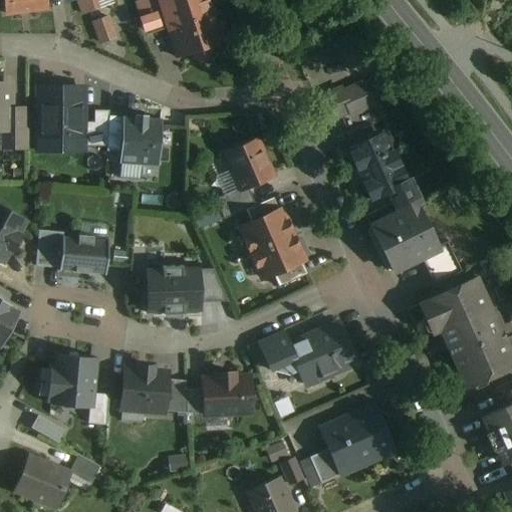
[(4,0),(6,12),(48,7),(46,0),(4,0)]
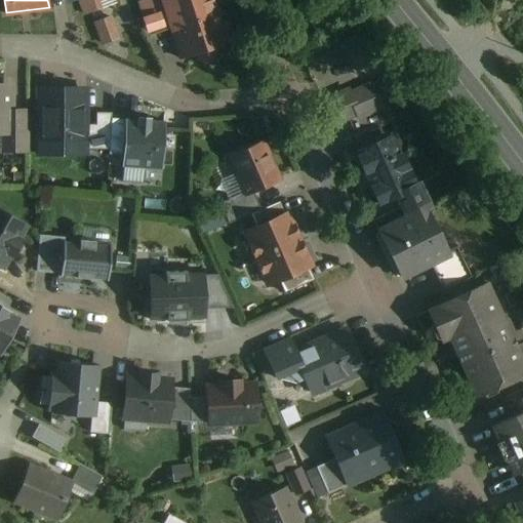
[(80,0),(85,12),(102,6),(98,0),(80,0)]
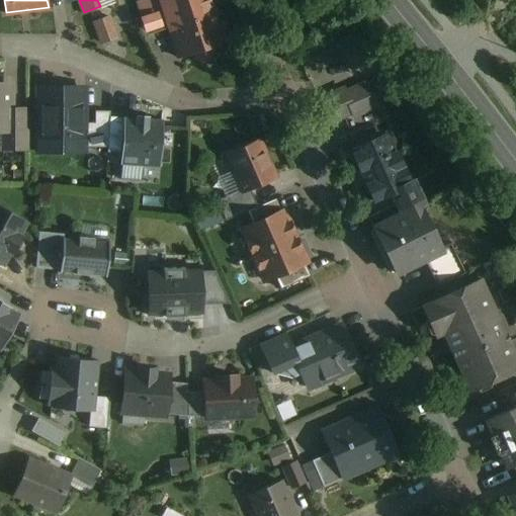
[(132,14),(124,0),(115,0),(113,1),(121,19),(132,14)]
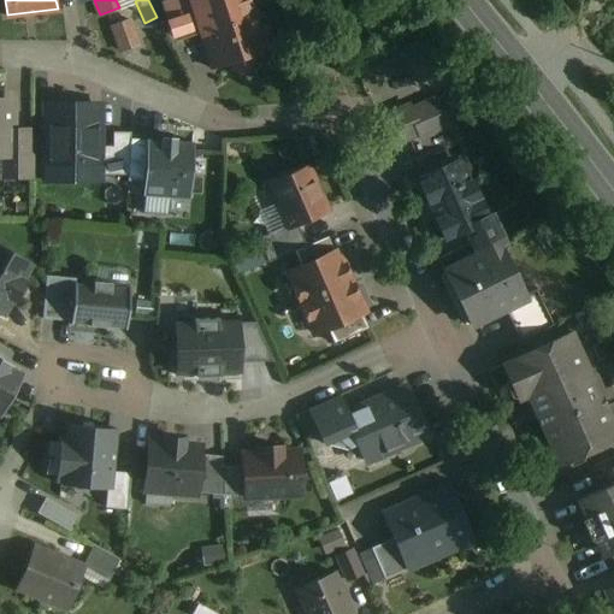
[(269,48),(253,0),(190,0),(213,66),(269,48)]
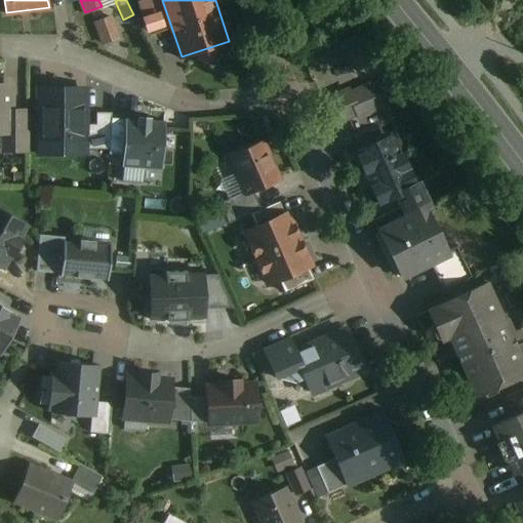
[(116,11),(97,18),(107,42),(125,35),(116,11)]
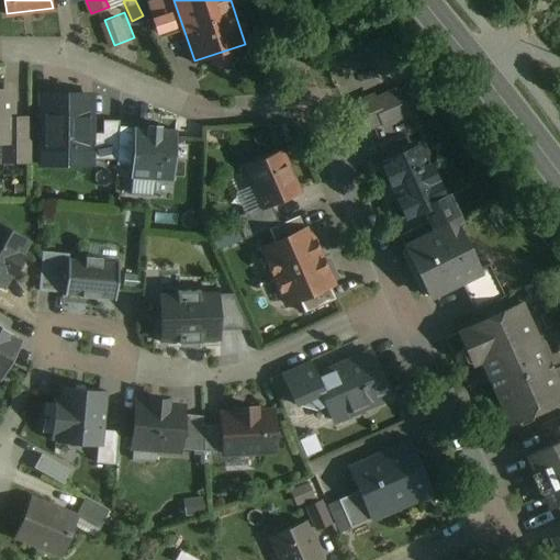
[(399,89),(376,99),(373,94),(349,107),(360,131),(382,120),(384,124),(410,113),(399,89)]
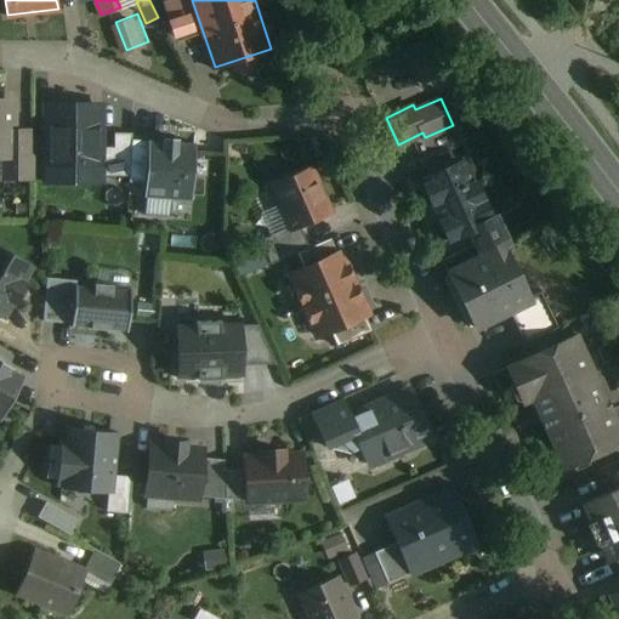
[(13,101),(0,101),(0,154),(4,154),(13,154),(13,132),(13,101)]
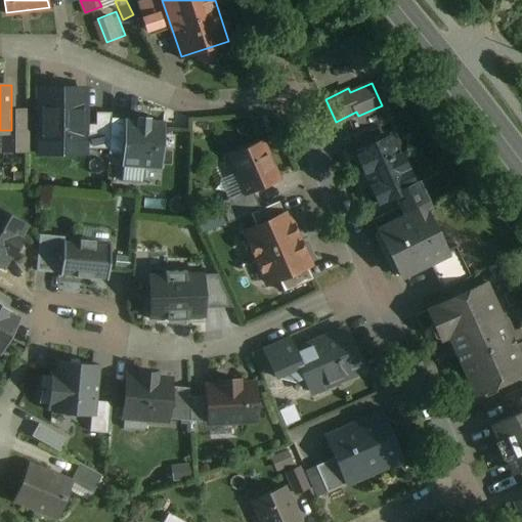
[(86,88),(42,88),(42,141),(61,141),(61,151),(86,151),(85,148),(86,124),(86,88)]
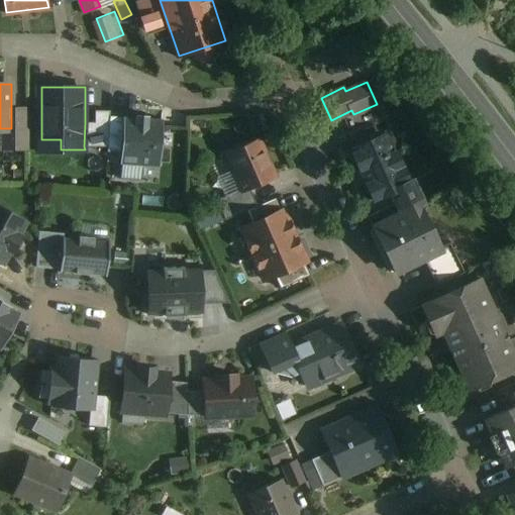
[(27,110),(11,110),(11,128),(3,128),(3,146),(27,146),(27,110)]
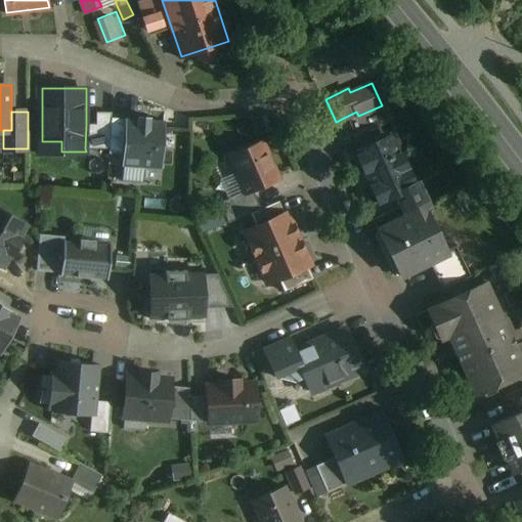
[(85,148),(110,148),(111,140),(113,117),(113,112),(98,112),(98,124),(86,124),(85,148)]
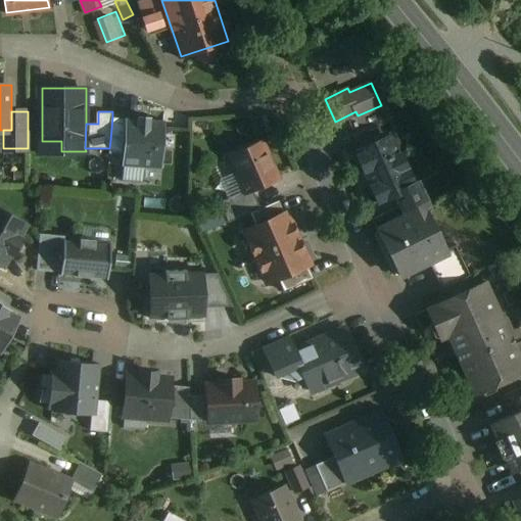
[(150,116),(138,115),(138,119),(126,117),(124,141),(123,153),(122,164),(161,168),(166,121),(150,120),(150,116)]
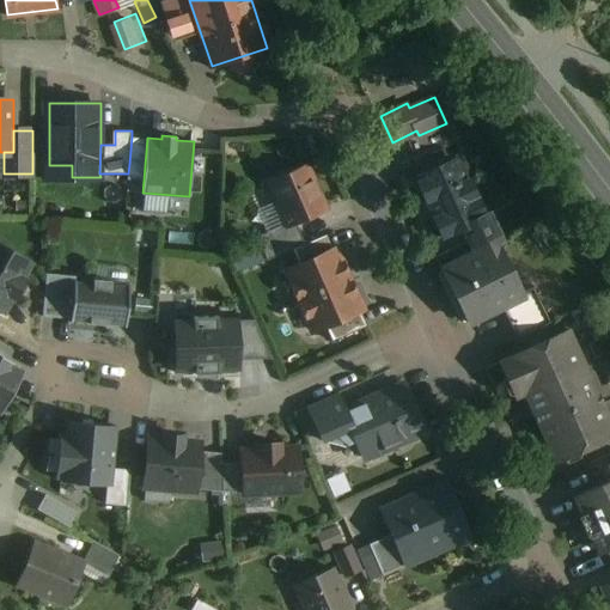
[(147,138),(132,136),(129,164),(145,165),(147,138)]
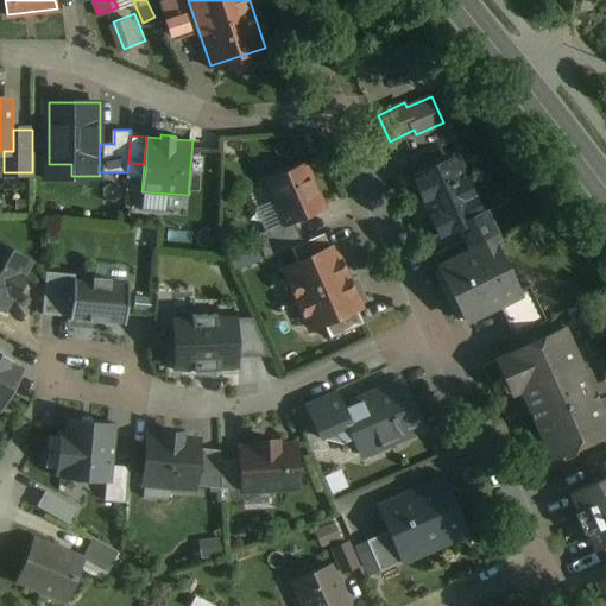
[(469,184),(458,159),(415,180),(440,234),(460,225),(472,251),(472,252),(494,241),(499,239),(486,210),(481,213),(468,185),(469,184)]
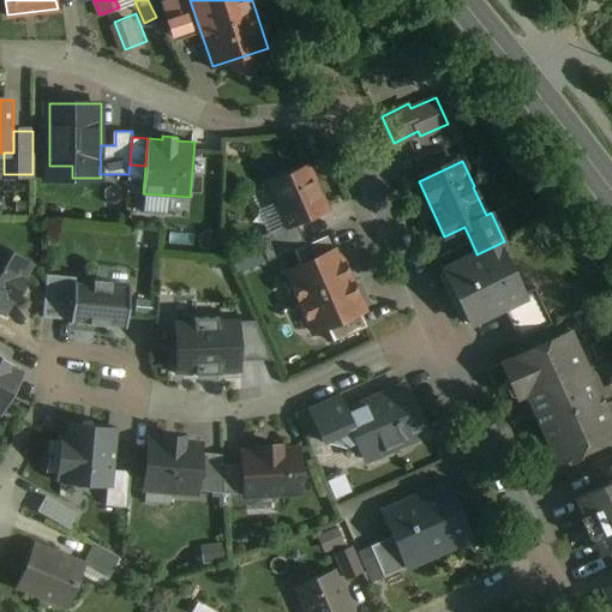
[(145,166),(130,165),(129,174),(129,179),(144,180),(145,166)]
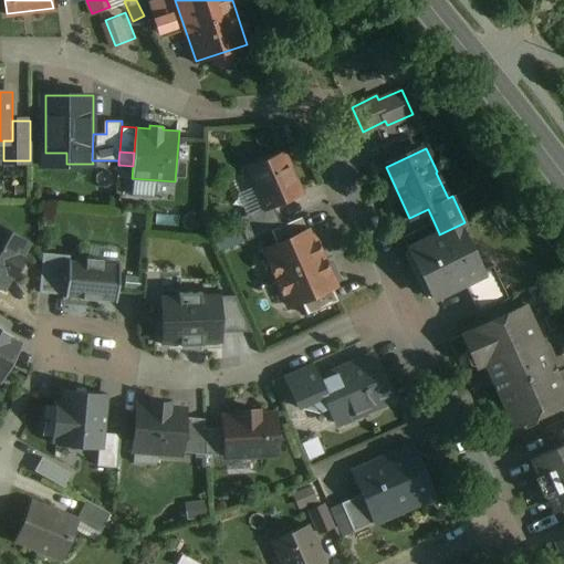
[(302,191),(284,153),(248,168),(264,207),(264,208),(273,204),(302,191)]
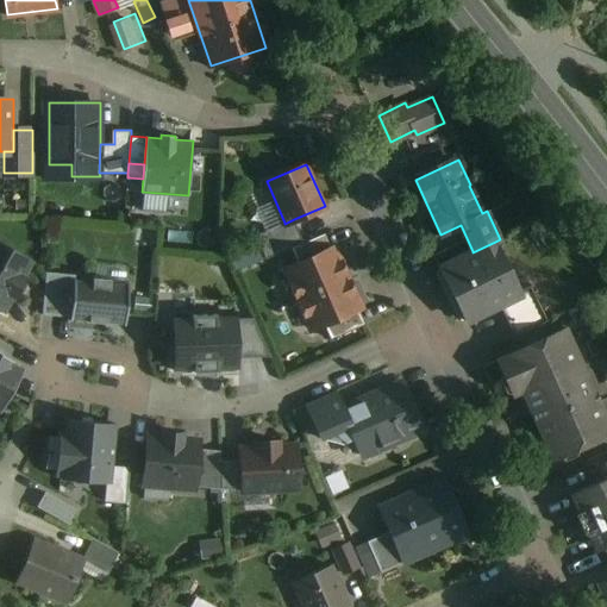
[(285,223),(256,235),(267,257),(291,246),(304,242),(294,219),(285,224),(285,223)]
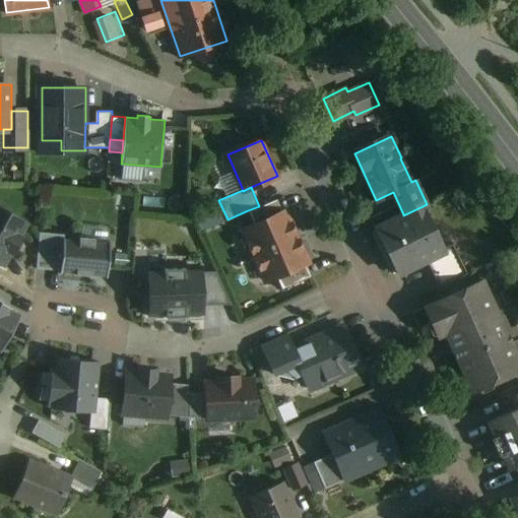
[(259,206),(248,210),(254,223),(283,211),(277,198),(259,206)]
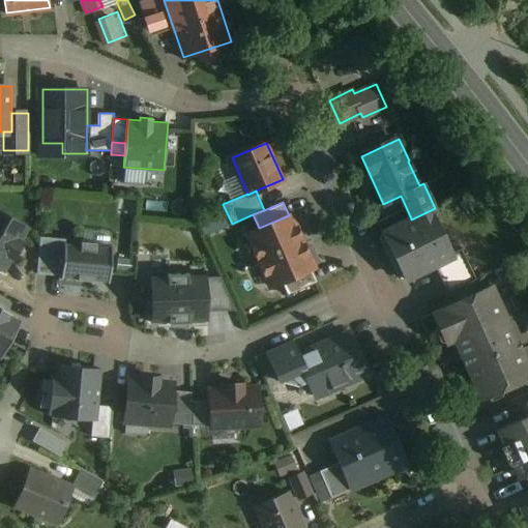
[(431,210),(411,220),(411,218),(382,233),(405,277),(452,254),(431,210)]
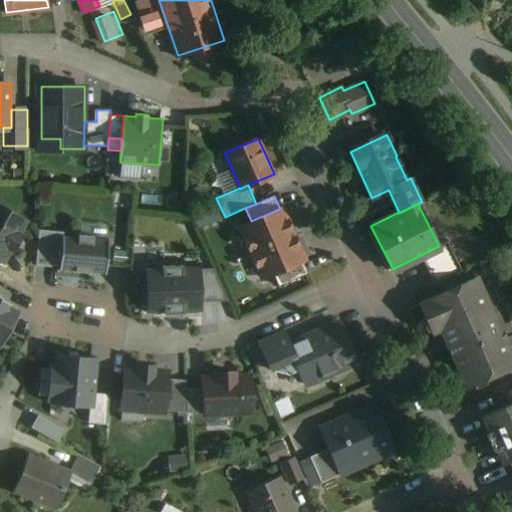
[(0,258),(2,259),(4,260),(11,247),(14,248),(21,235),(19,233),(26,220),(0,205),(0,258)]
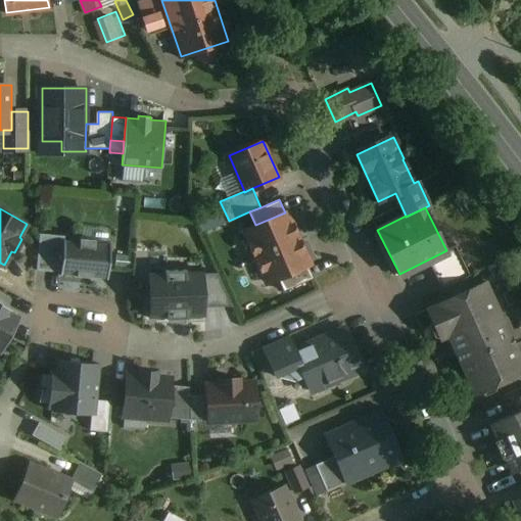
[(255,225),(244,230),(255,255),(298,237),(287,211),(285,212),(255,225)]
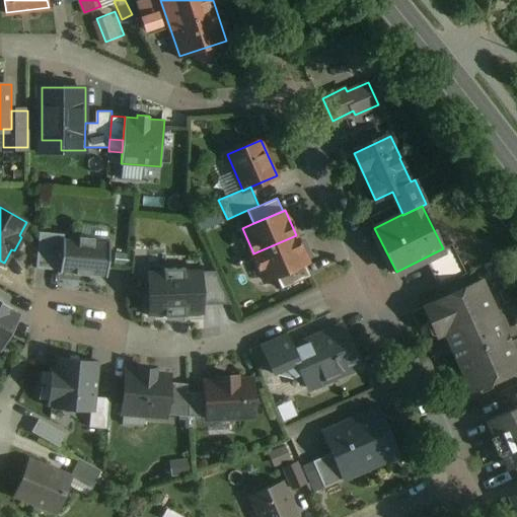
[(37,268),(61,270),(64,238),(66,238),(66,233),(41,231),(37,268)]
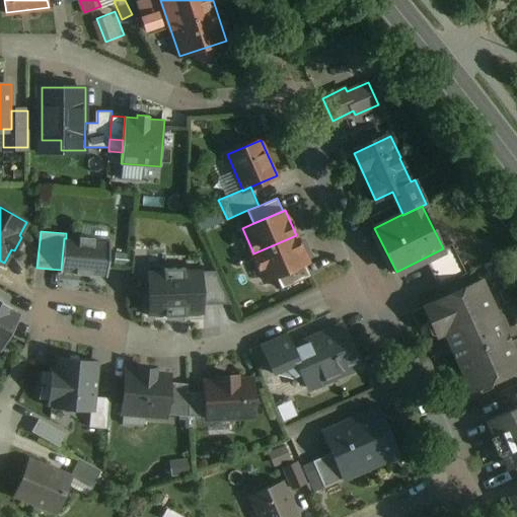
[(296,235),(253,253),(265,279),(276,275),(305,262),(307,261),(296,235)]
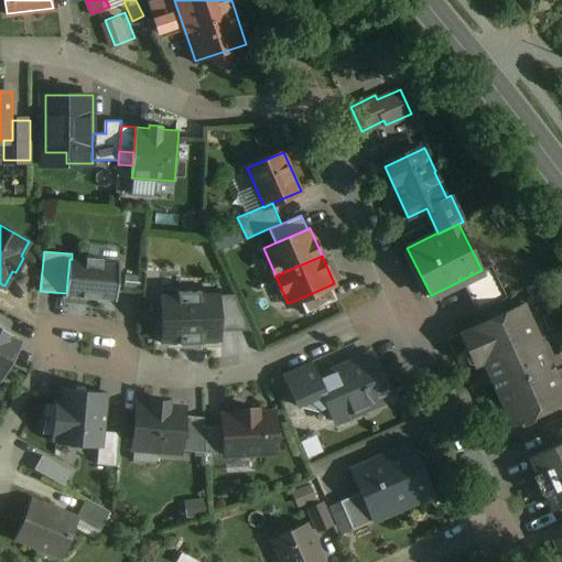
[(66,293),(66,295),(99,299),(99,298),(118,299),(121,263),(103,261),(104,258),(88,257),(87,260),(72,259),(69,259),(66,293)]
